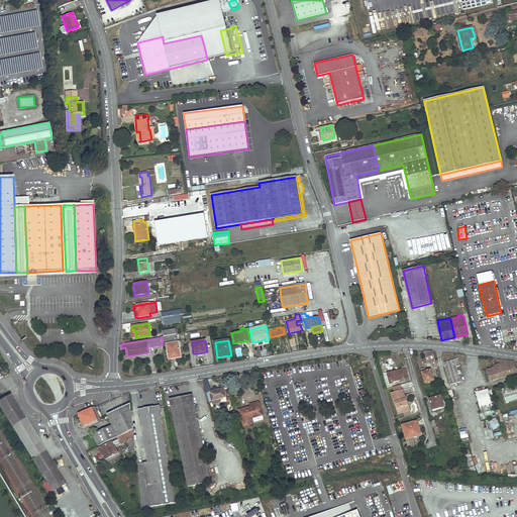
[(181,355),(179,342),(166,344),(169,359),(174,358),(174,356),(181,355)]
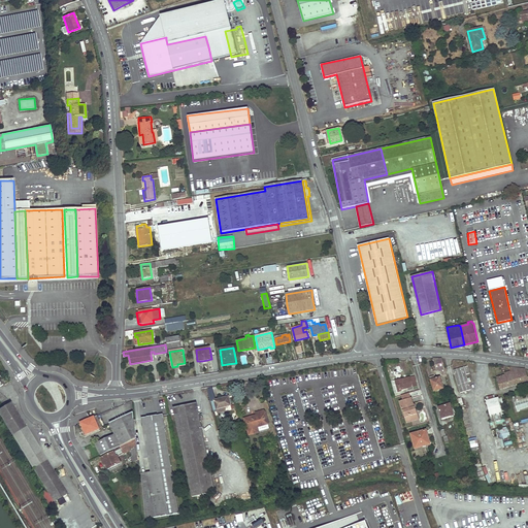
[(447,373),(442,359),(434,358),(434,359),(435,364),(439,363),(440,368),(442,374),(447,373)]
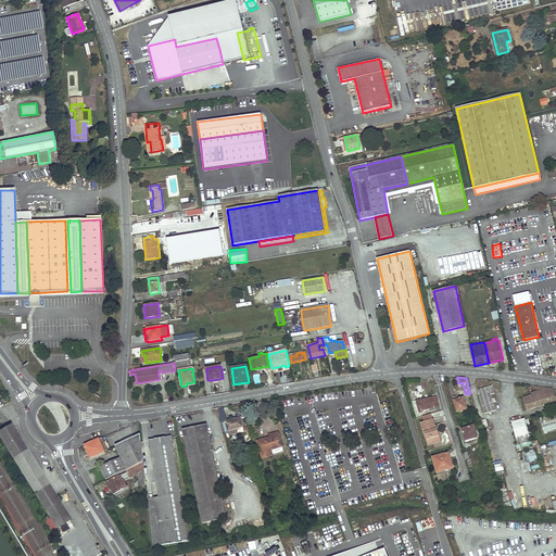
[(483,414),(496,411),(492,395),(494,394),(492,386),(477,390),(483,414)]
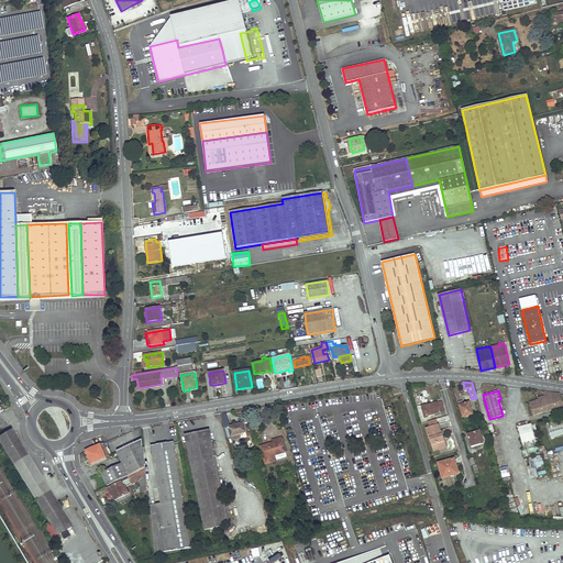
[(562,405),(562,404),(560,394),(543,392),(544,396),(538,398),(539,400),(529,403),(533,415),(562,405)]
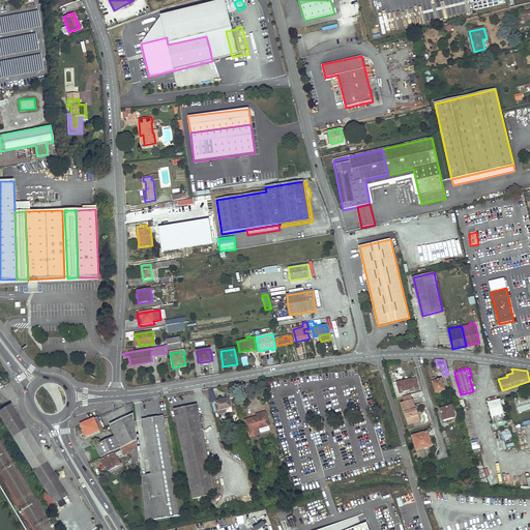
[(445,390),(442,379),(437,380),(436,377),(432,379),(436,392),(445,390)]
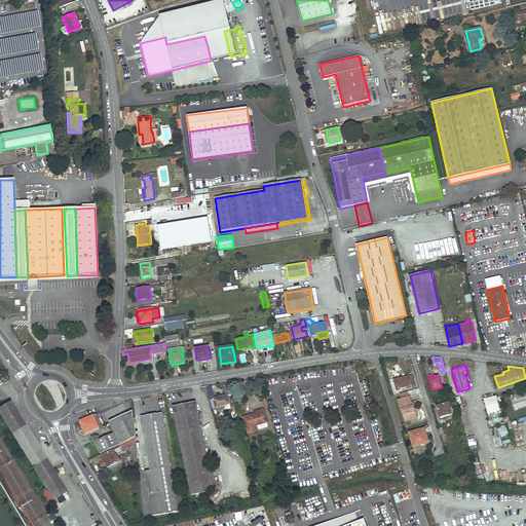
[(416,384),(414,375),(390,380),(392,391),(401,390),(400,388),(416,384)]
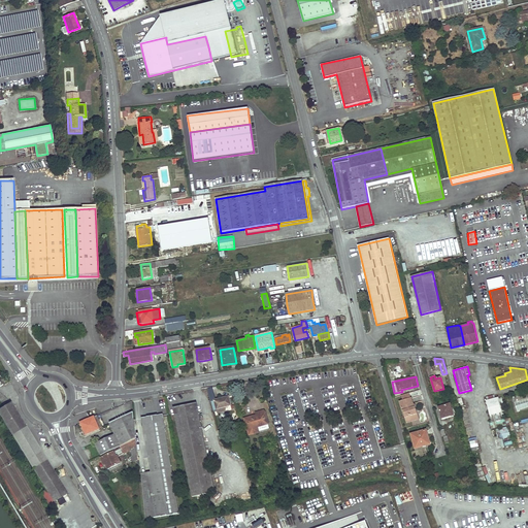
[(231,405),(229,396),(216,400),(215,400),(217,409),(231,405)]
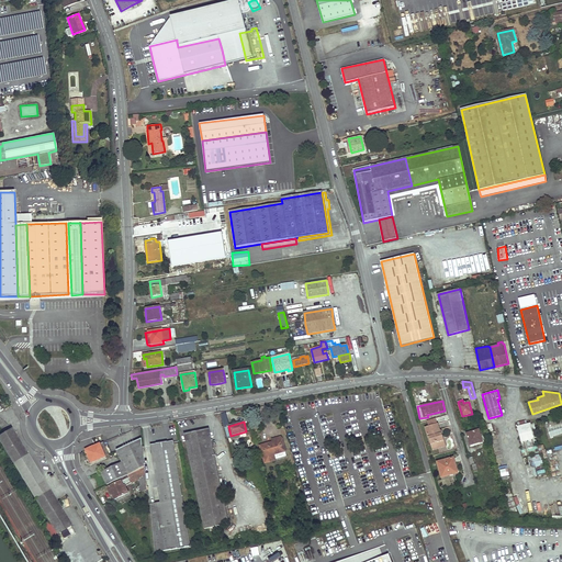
[(440,430),(438,424),(437,424),(428,426),(426,427),(430,445),(436,442),(437,446),(445,442),(442,434),(441,434),(440,430)]
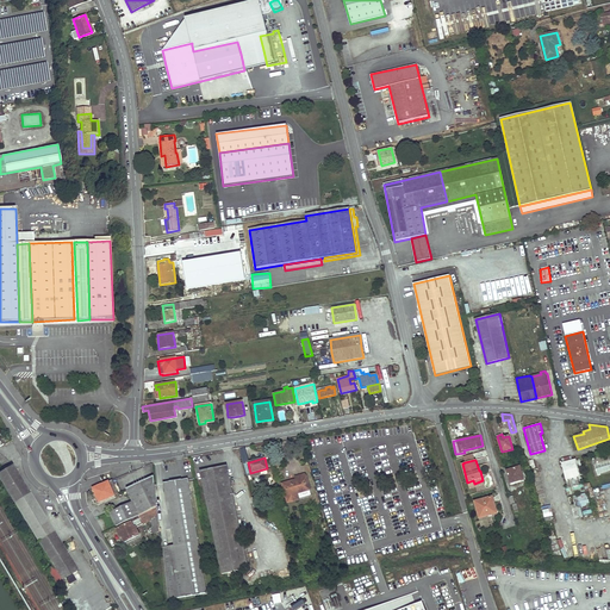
[(582,484),(576,460),(562,464),(568,487),(582,484)]
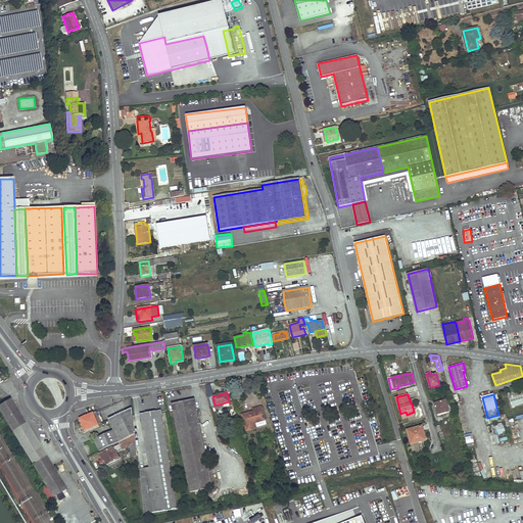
[(522,397),(522,394),(508,398),(511,408),(522,403),(522,397)]
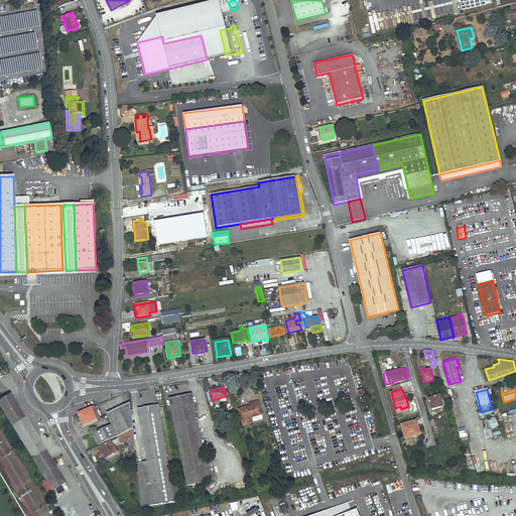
[(11,394),(0,400),(0,404),(8,418),(21,439),(31,457),(44,477),(45,479),(40,482),(47,494),(52,491),(66,483),(54,464),(52,461),(35,434),(23,413),(11,394)]
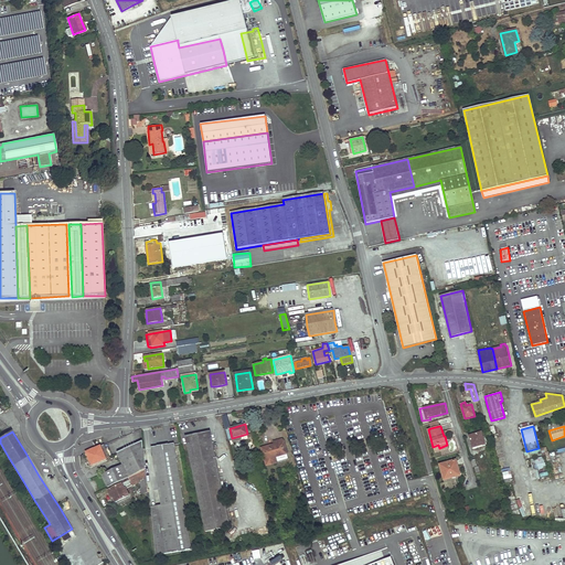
[(230,526),(210,432),(185,437),(205,532),(230,526)]
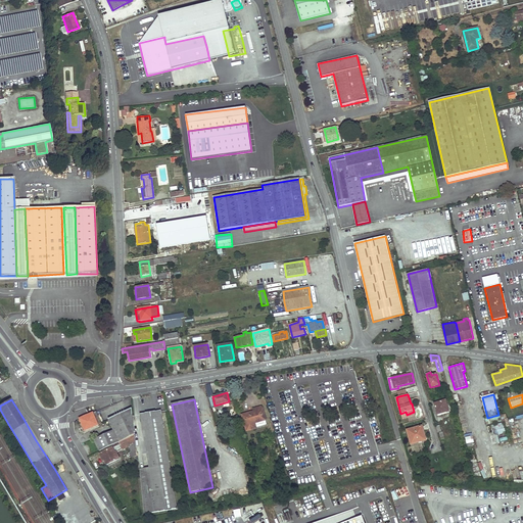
[(447,405),(445,400),(434,403),(437,415),(447,412),(445,406),(447,405)]
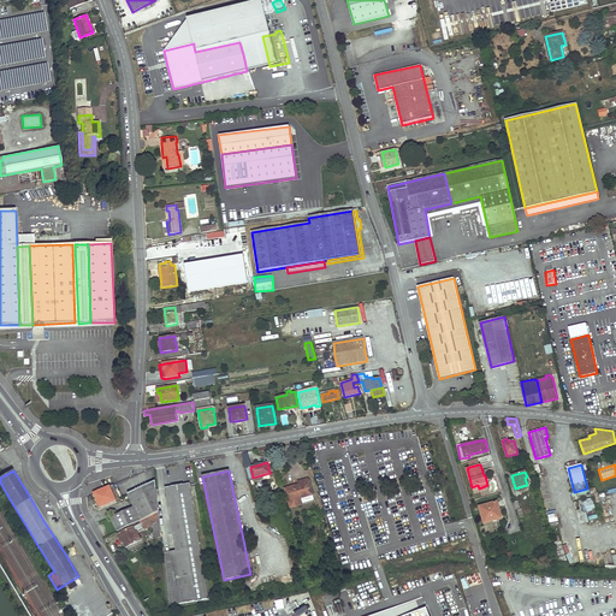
[(313,495),(309,479),(302,481),(302,484),(298,485),(285,489),(291,508),(302,504),(300,498),(313,495)]
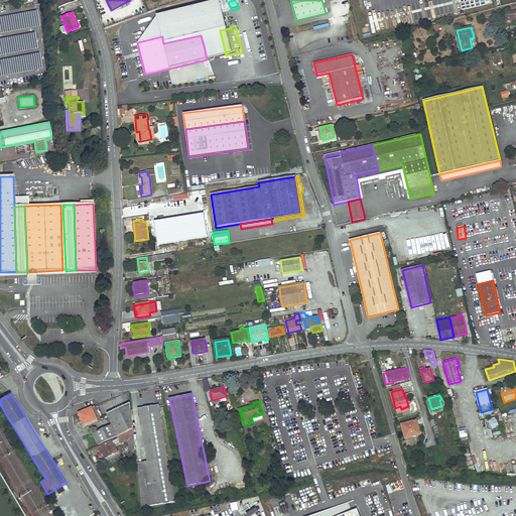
[(133,428),(130,404),(108,414),(111,421),(113,425),(107,427),(93,433),(98,445),(111,439),(117,436),(133,428)]
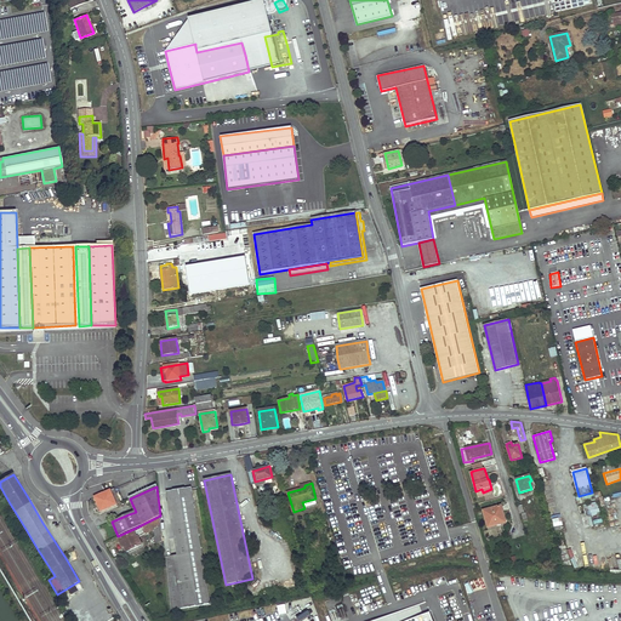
[(121,505),(115,489),(110,490),(117,505),(118,507),(121,505)]
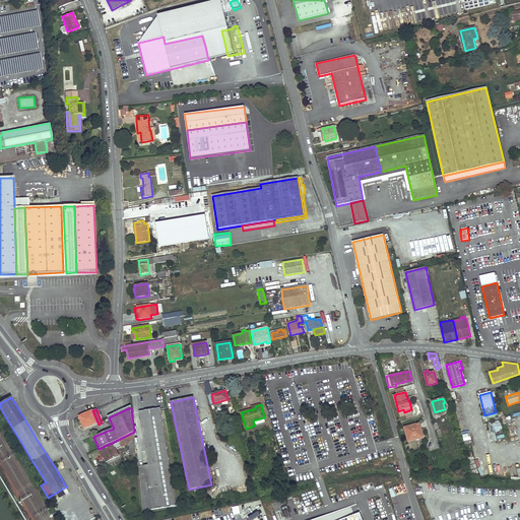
[(176,506),(160,409),(140,412),(148,465),(143,466),(140,467),(143,512),(176,506)]
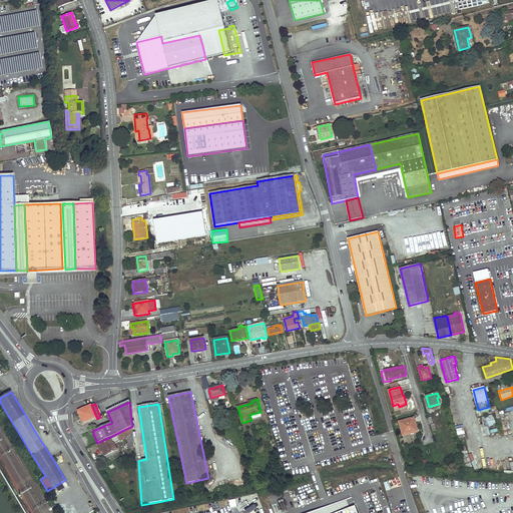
[(96,417),(91,405),(78,411),(83,423),(96,417)]
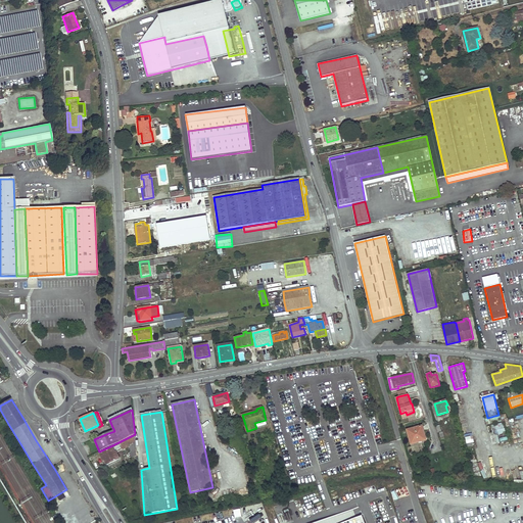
[(268,425),(266,420),(254,423),(256,428),(268,425)]
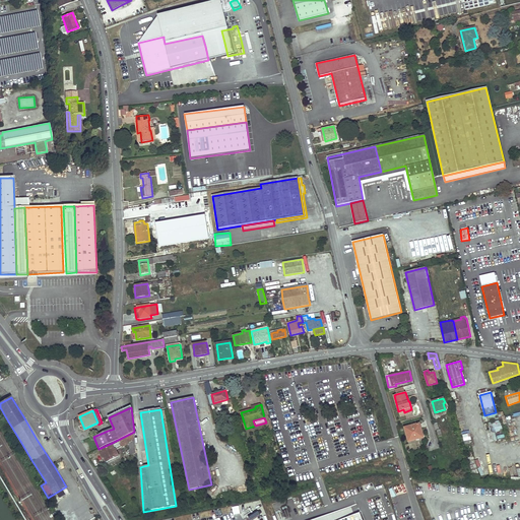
[(500,420),(493,423),(495,433),(502,431),(500,420)]
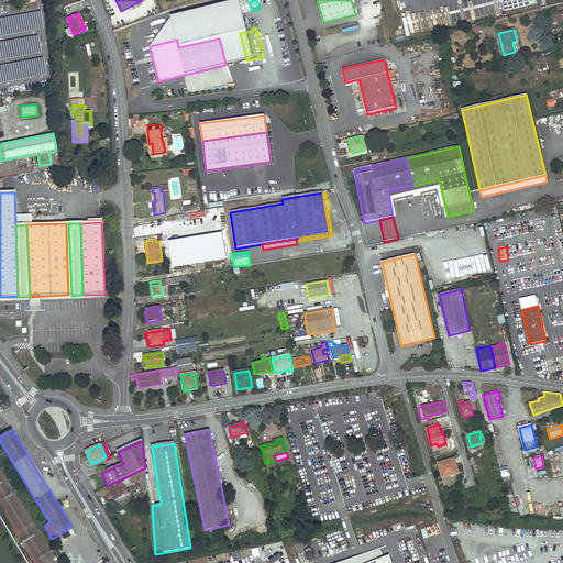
[(457,466),(454,459),(438,463),(442,478),(456,474),(455,467),(457,466)]
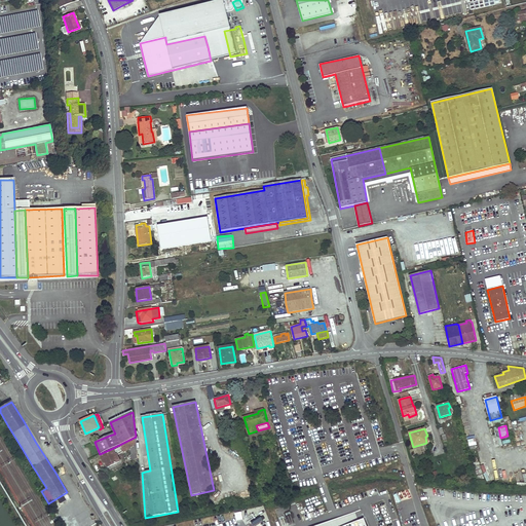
[(138,458),(136,437),(119,445),(122,452),(130,448),(132,460),(138,458)]
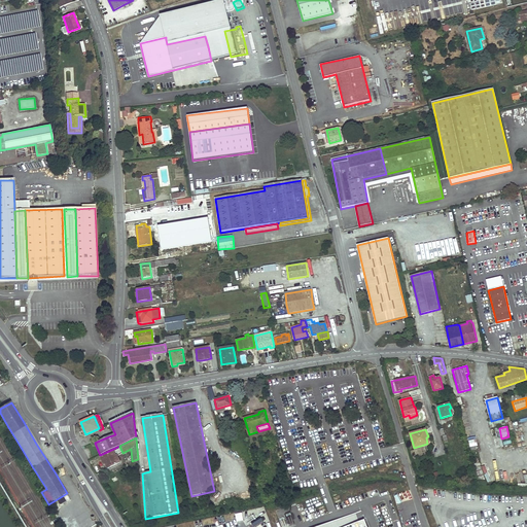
[(123,453),(119,446),(113,449),(114,451),(116,456),(123,453)]
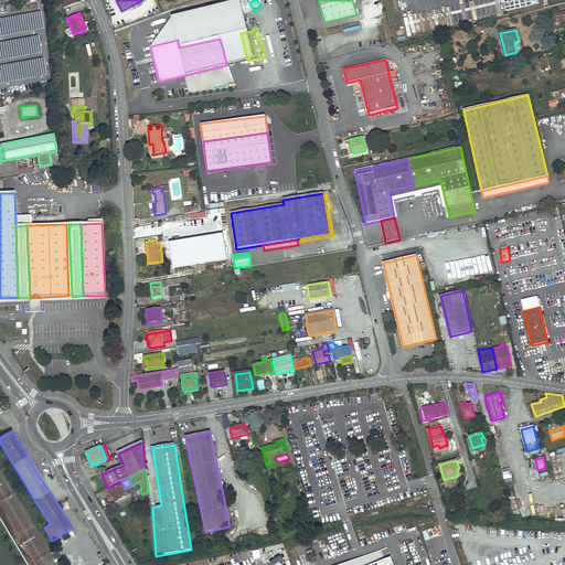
[(125,489),(123,483),(108,490),(110,496),(112,496),(113,498),(115,502),(128,497),(125,489)]
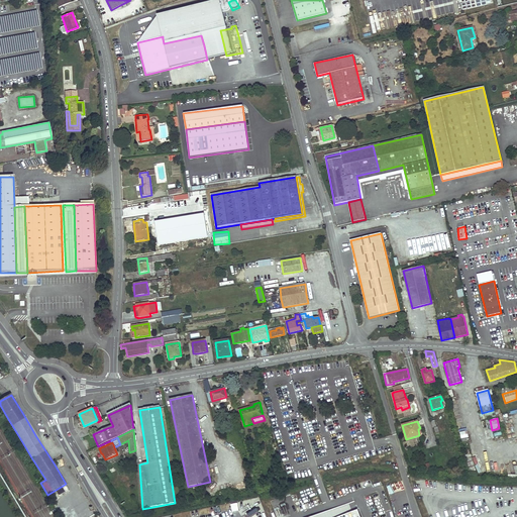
[(502,467),(503,474),(515,474),(515,466),(502,467)]
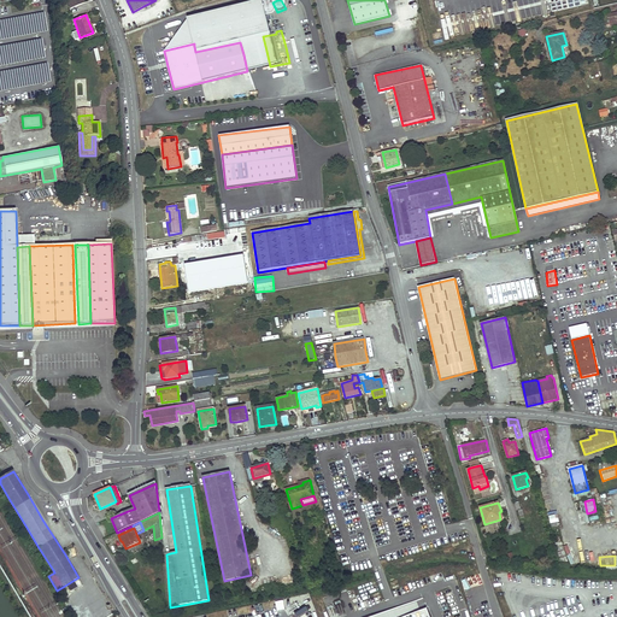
[(568,564),(565,557),(558,559),(560,566),(568,564)]
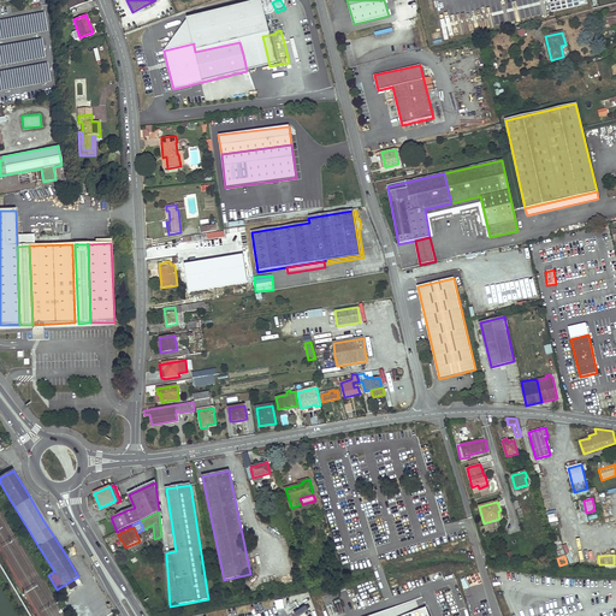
[(422,597),(390,609),(392,615),(403,615),(426,608),(422,597)]
